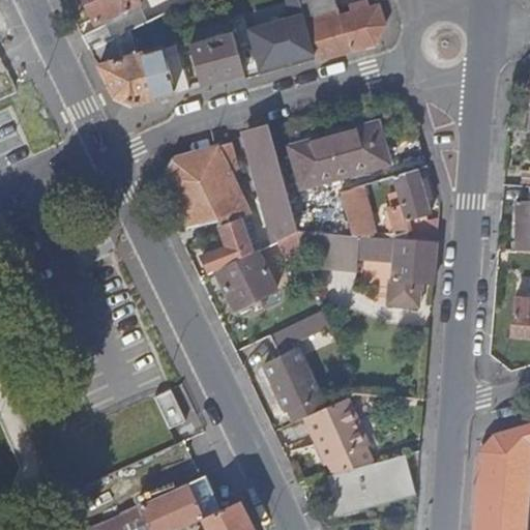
[(104,20),(138,3),(136,0),(85,0),(96,24),(104,20)]
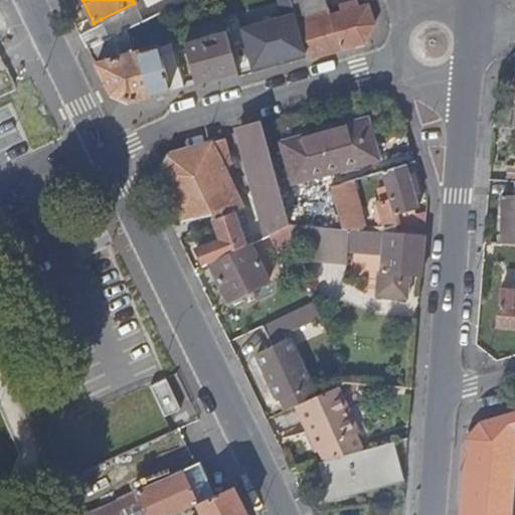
[(307,59),(363,43),(374,25),(367,6),(322,18),(316,0),(290,0),(296,17),(307,59)]
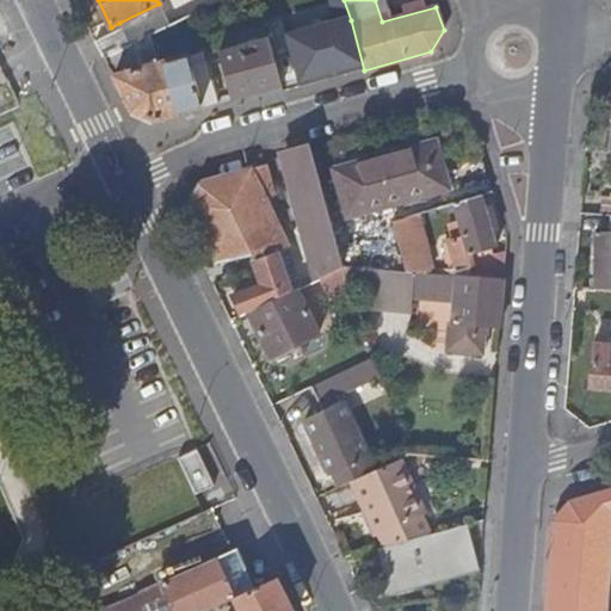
[(150,34),(170,25),(159,4),(119,23),(122,29),(129,35),(137,30),(141,38),(150,34)]
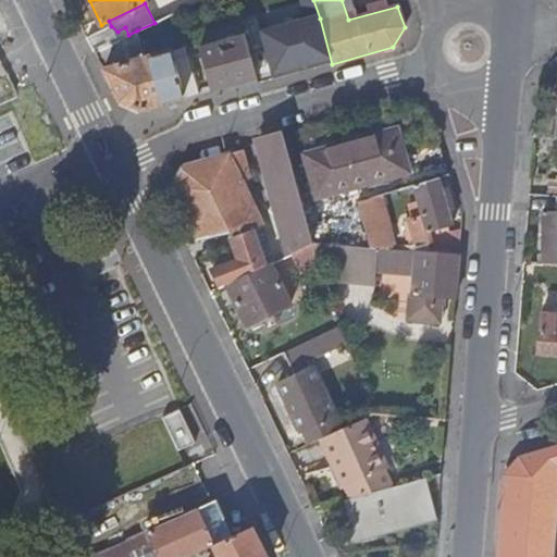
[(268,59),(289,52),(285,36),(280,15),(258,22),(268,59)]
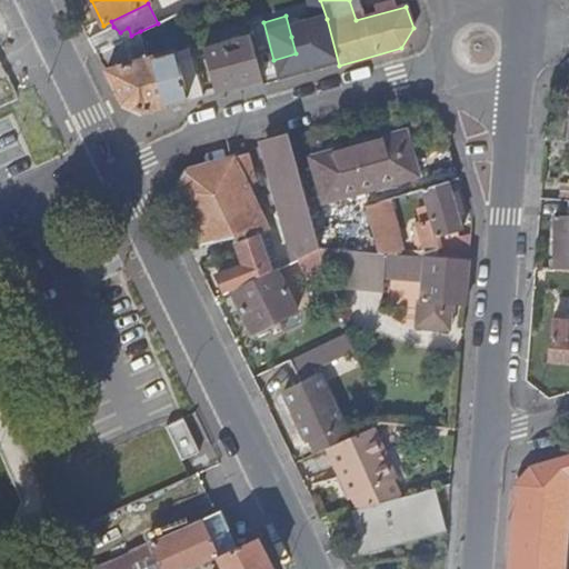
[(305,53),(312,52),(318,71),(339,66),(327,19),(306,26),(307,32),(291,37),(296,53),(303,51),(305,53)]
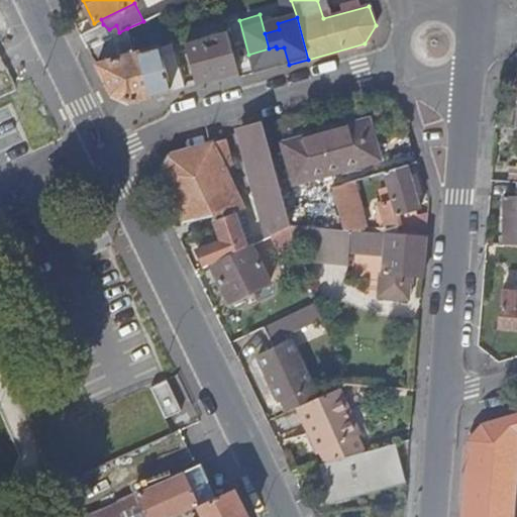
[(88,48),(119,32),(116,25),(109,29),(103,24),(82,35),(88,48)]
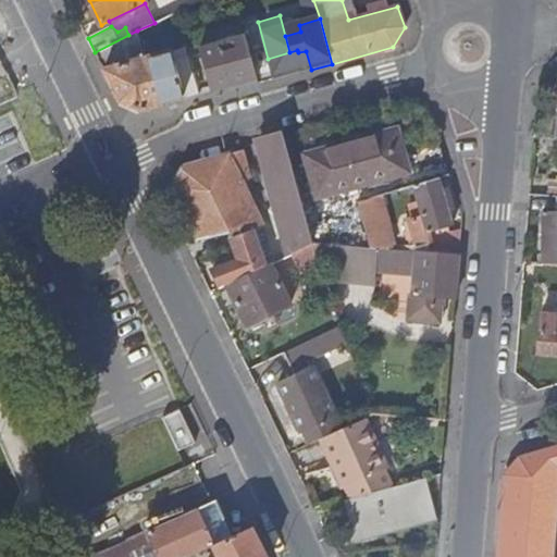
[(141,111),(199,95),(186,48),(146,58),(137,31),(128,35),(95,52),(120,102),(141,111)]
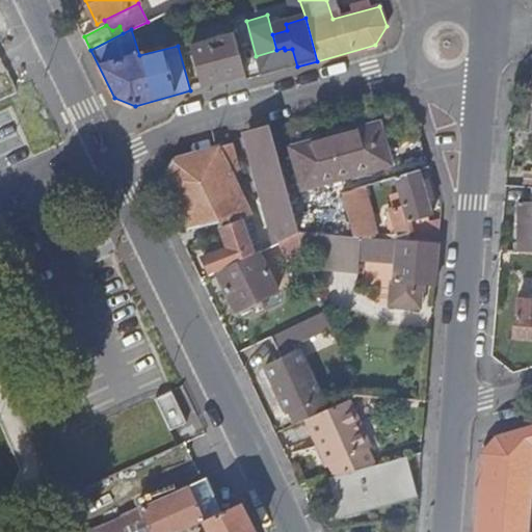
[(201,87),(246,74),(235,34),(190,47),(201,87)]
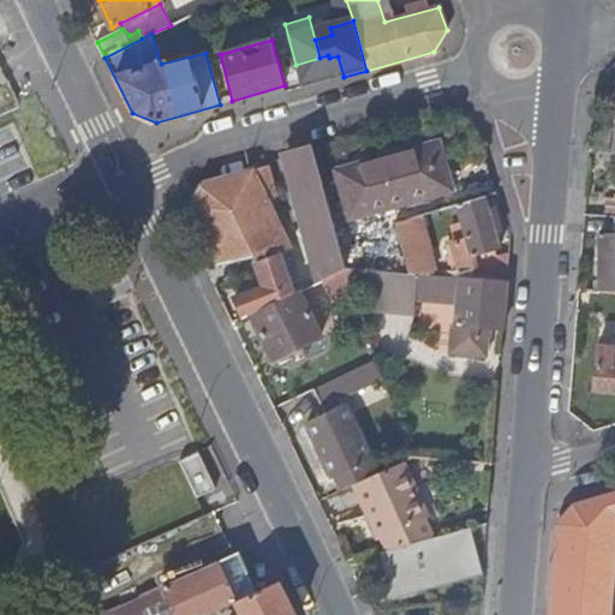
[(390,206),(449,187),(435,143),(377,160),(390,206)]
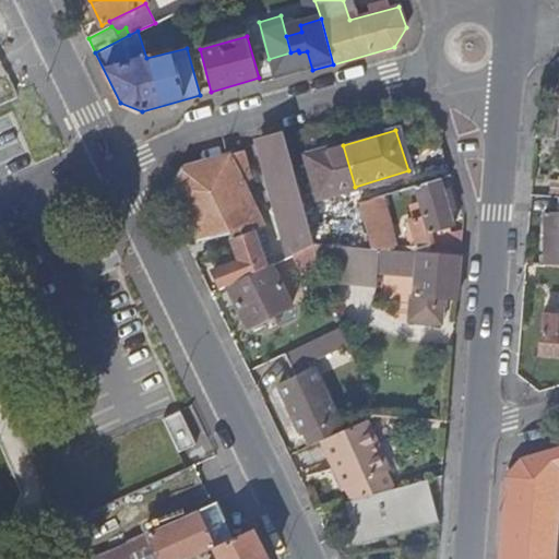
[(314,244),(284,133),(262,140),(263,145),(294,253),(314,244)]
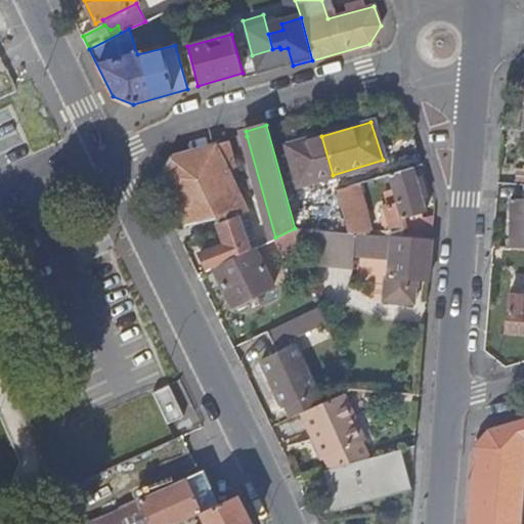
[(298,185),(333,175),(321,136),(287,146),(298,185)]
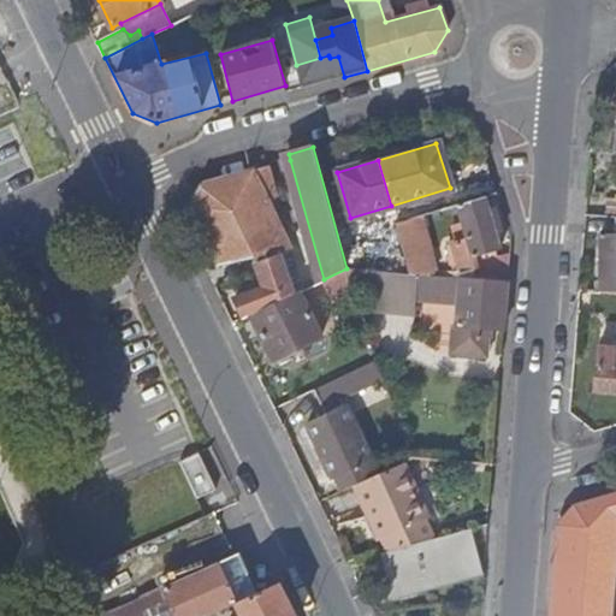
[(219,267),(284,250),(289,250),(291,249),(284,234),(267,200),(277,197),(268,166),(200,185),(190,208),(219,267)]
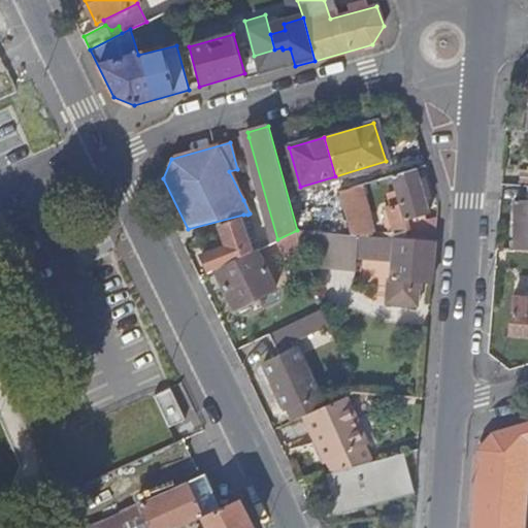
[(245,199),(237,169),(229,171),(243,200),(245,199)]
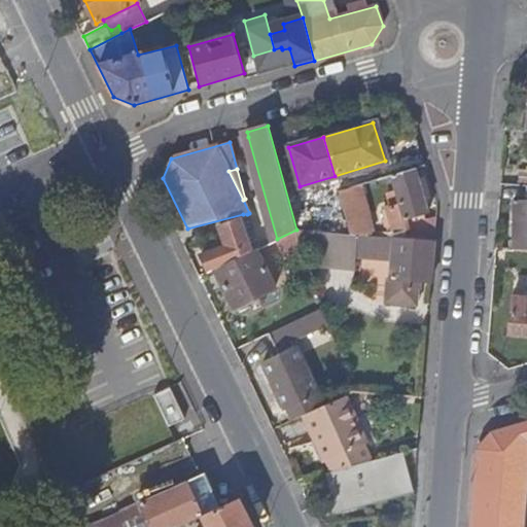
[(390,205),(392,208),(389,209),(389,208),(389,207),(388,207),(387,207),(386,207),(385,207),(385,208),(384,208),(384,209),(384,210),(383,210),(386,219),(386,220),(385,221),(385,222),(385,223),(385,224),(386,224),(386,225),(387,225),(388,225),(388,226),(392,238),(396,239),(405,239),(434,242),(436,217),(424,221),(422,215),(428,213),(424,199),(429,198),(424,177),(418,179),(415,169),(391,176),(391,179),(384,181),(388,191),(387,196),(387,199),(388,202),(390,205)]
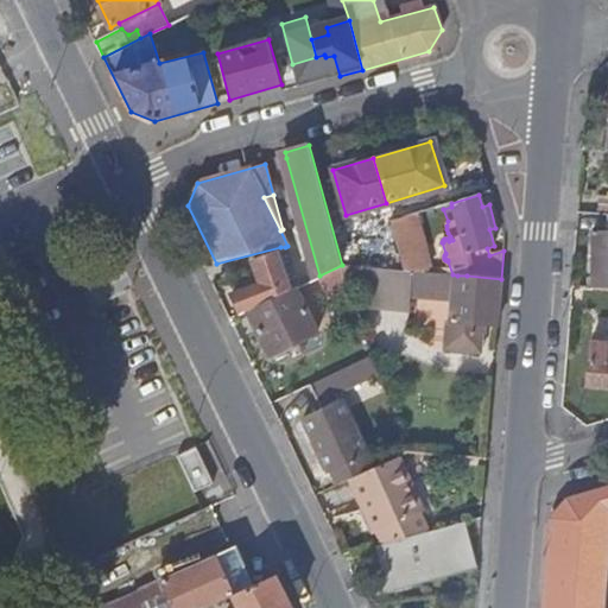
[(422,252),(429,272),(431,272),(430,267),(434,268),(417,214),(407,216),(417,252),(422,252)]
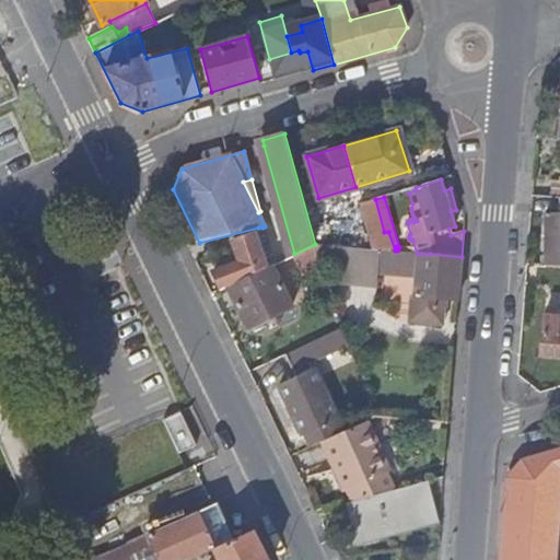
[(559,197),(559,213),(545,213),(545,265),(559,265),(559,197)]
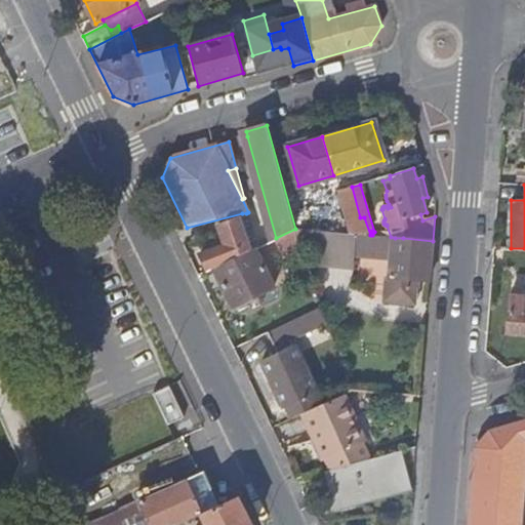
[(370,235),(364,217),(360,217),(352,187),(337,192),(350,234),(370,235)]
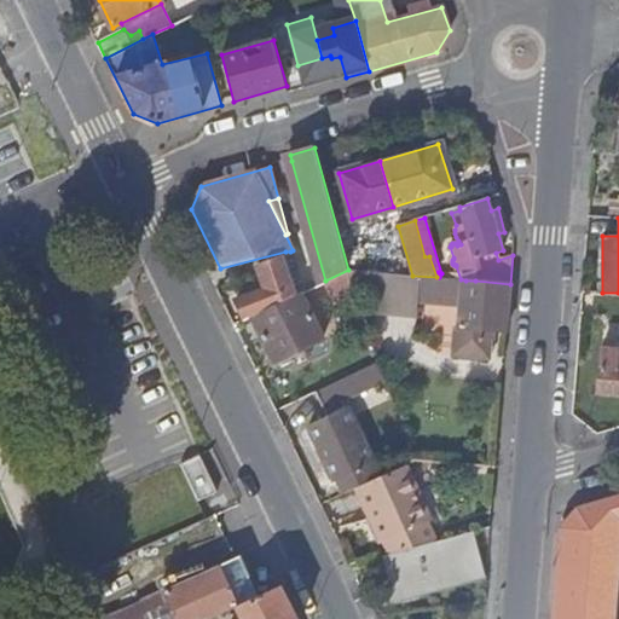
[(250,317),(294,296),(282,258),(255,264),(262,288),(236,300),(246,319),(250,317)]
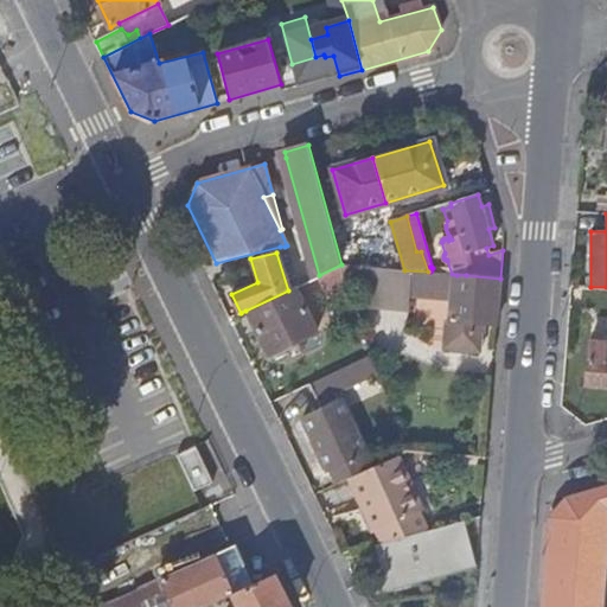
[(326,292),(347,286),(347,282),(342,264),(319,275),(326,292)]
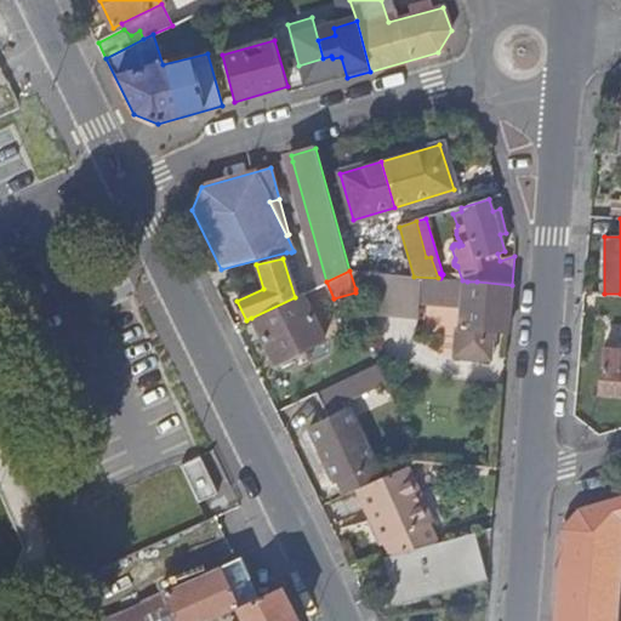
[(355,289),(462,297),(460,326),(457,326),(455,355),(490,359),(493,331),(508,332),(512,285),(477,281),(467,281),(462,280),(440,278),(438,278),(414,277),(349,271),(355,289)]
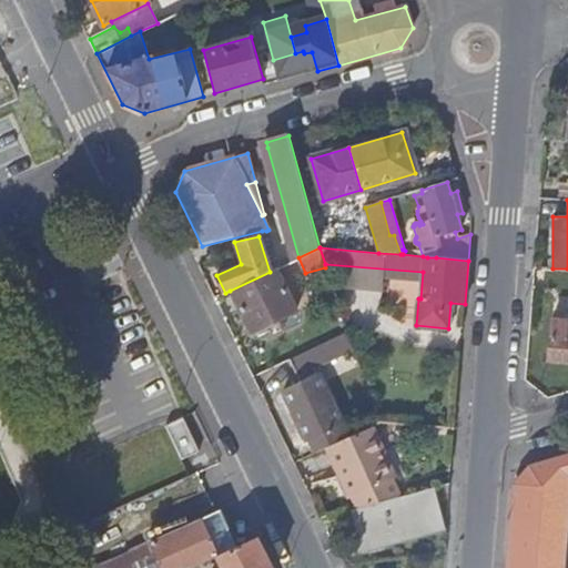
[(251,334),(296,312),(275,269),(270,272),(230,291),(251,334)]
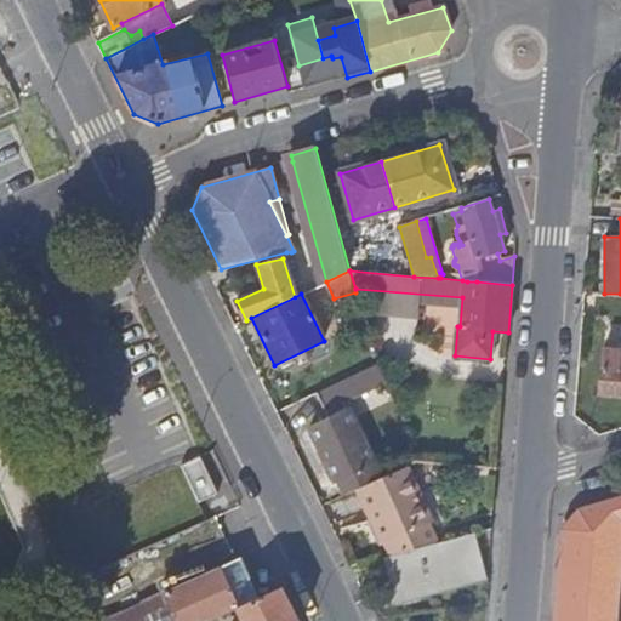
[(620,394),(620,349),(602,348),(598,393),(620,394)]
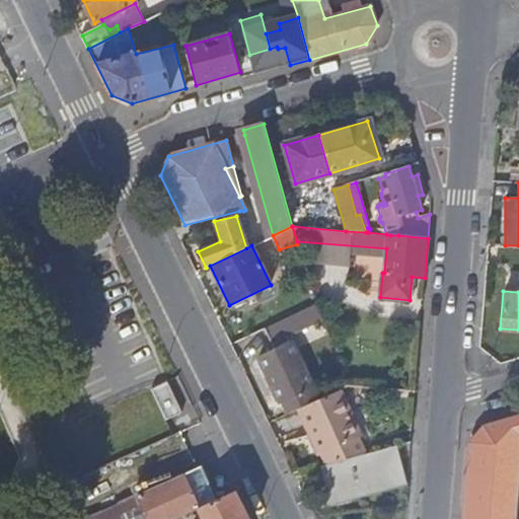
[(258,357),(281,403),(282,402),(288,414),(298,409),(312,401),(307,391),(312,388),(290,344),(287,337),(322,319),(316,303),(264,329),(271,345),(274,350),(258,357)]
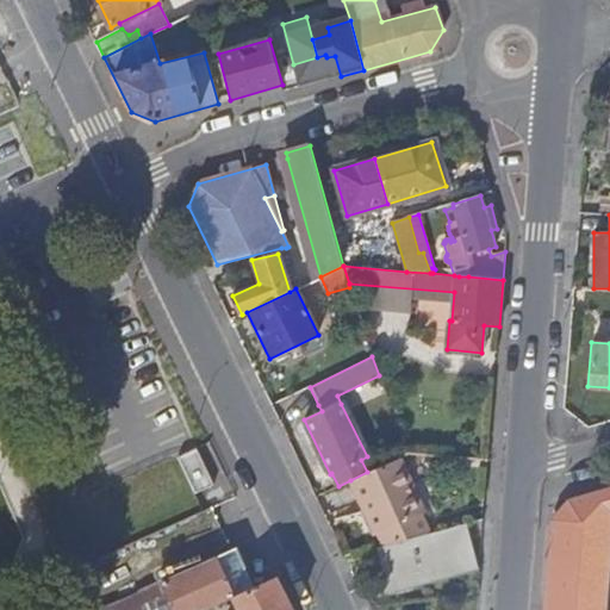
[(379,466),(399,458),(406,453),(400,436),(372,450),(379,466)]
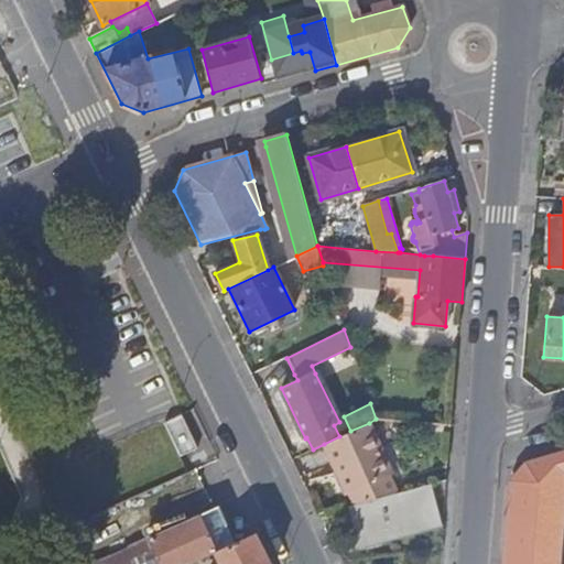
[(183,416),(165,425),(181,457),(198,448),(183,416)]
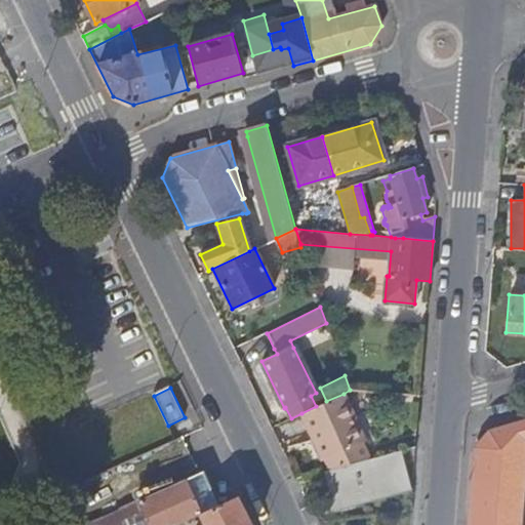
[(316,393),(311,396),(316,406),(321,403),(316,393)]
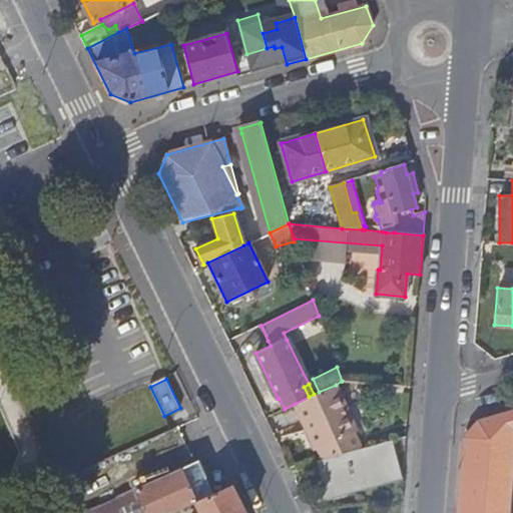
[(354,432),(357,430),(336,385),(319,392),(309,397),(295,404),(316,449),(319,448),(354,432)]
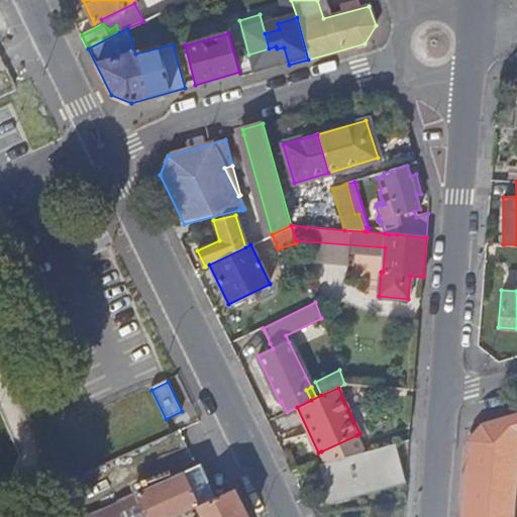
[(516,417),(483,427),(469,442),(462,516),(511,516),(516,445),(516,417)]
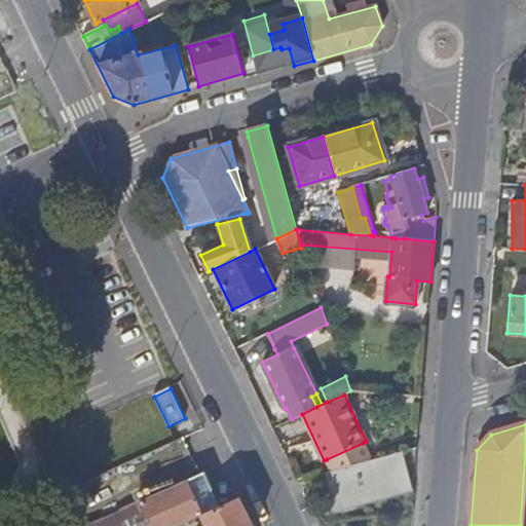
[(363,443),(327,459),(330,472),(368,461),(363,443)]
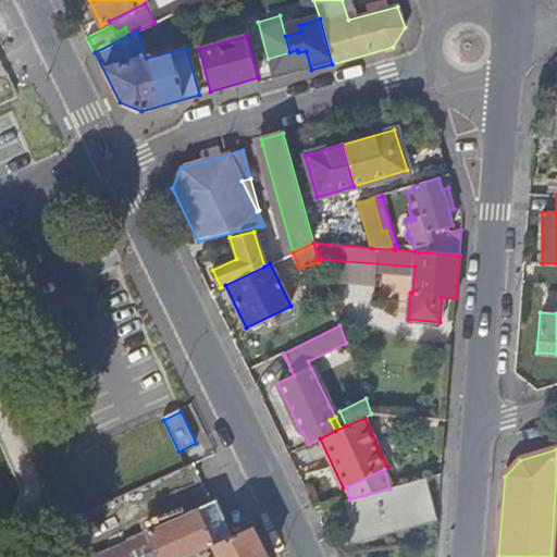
[(349,499),(344,500),(354,535),(435,512),(425,478),(390,489),(349,499)]
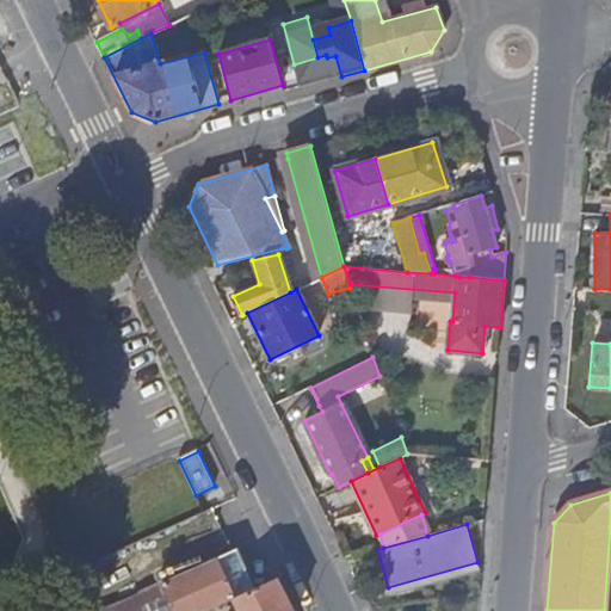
[(210,610),(234,600),(254,590),(236,551),(102,610),(210,610)]
